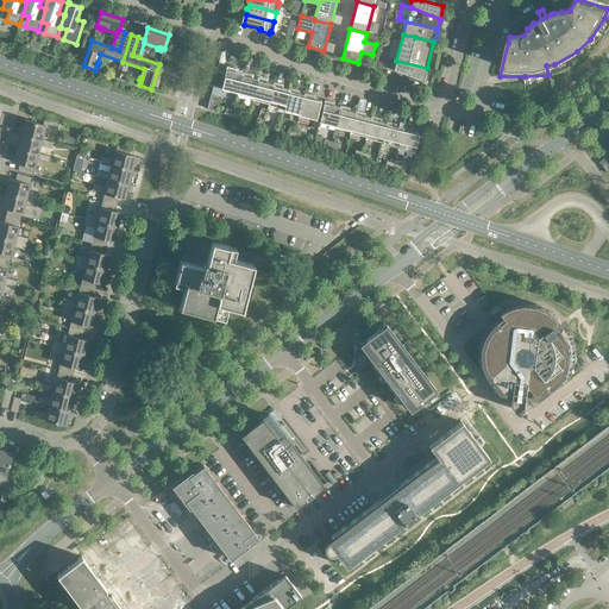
[(427,68),(396,61),(394,69),(424,82),(427,68)]
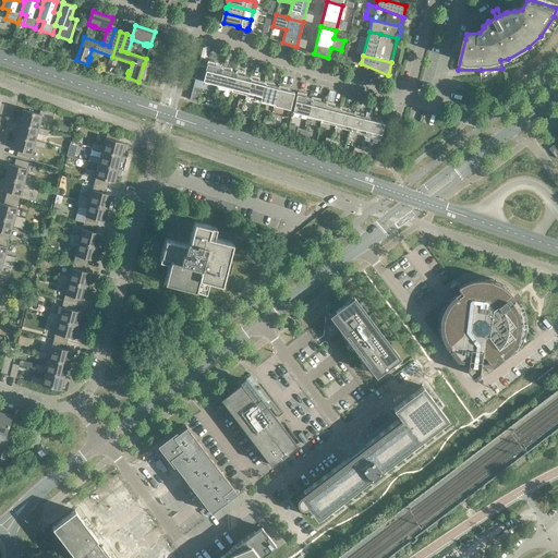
[(217,63),(207,61),(206,68),(198,65),(195,77),(203,80),(203,81),(217,85),(221,68),(216,65),(217,63)]
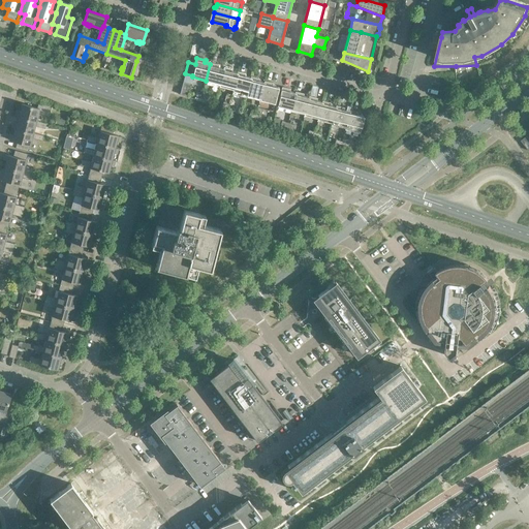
[(210,62),(210,64),(206,81),(206,82),(219,85),(223,68),(218,67),(219,64),(210,62)]
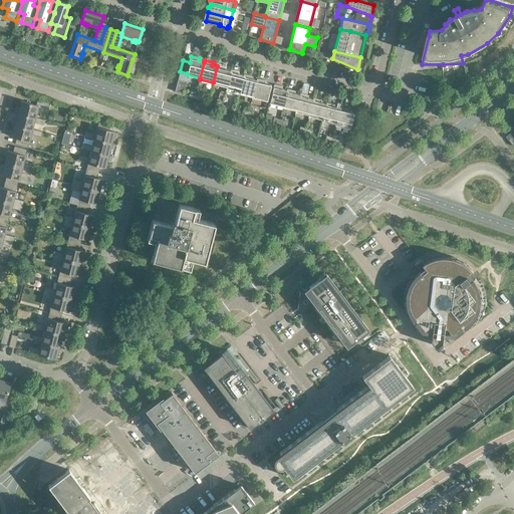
[(218,65),(217,66),(213,82),(213,83),(226,87),(231,71),(230,71),(225,69),(226,67),(218,65)]
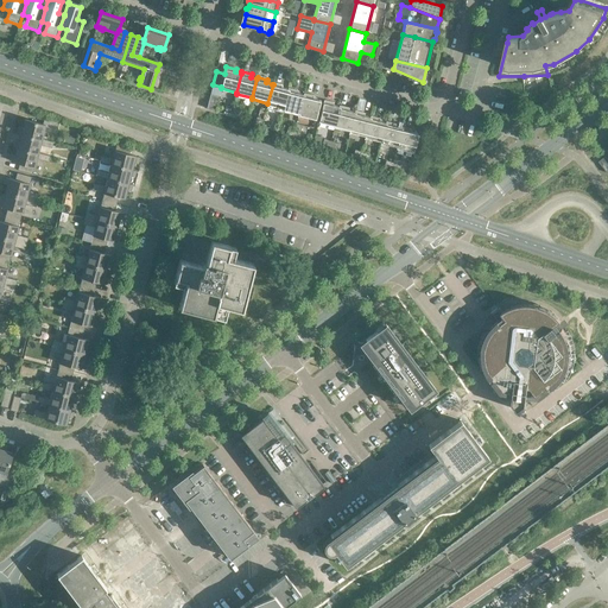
[(273,82),(272,84),(273,84),(267,103),(265,114),(273,116),(276,109),(274,108),(274,106),(283,108),(289,89),(287,89),(282,88),(283,84),(273,82)]
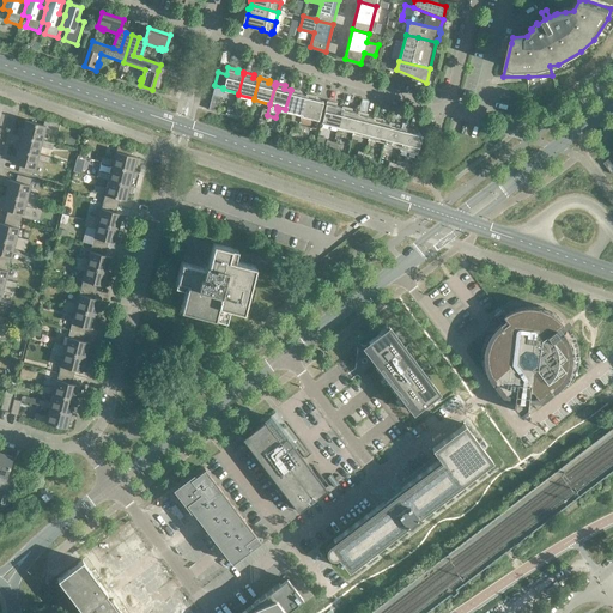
[(291,89),(290,90),(291,90),(285,109),(285,110),(301,115),(302,115),(307,96),(299,93),(301,91),(291,89)]
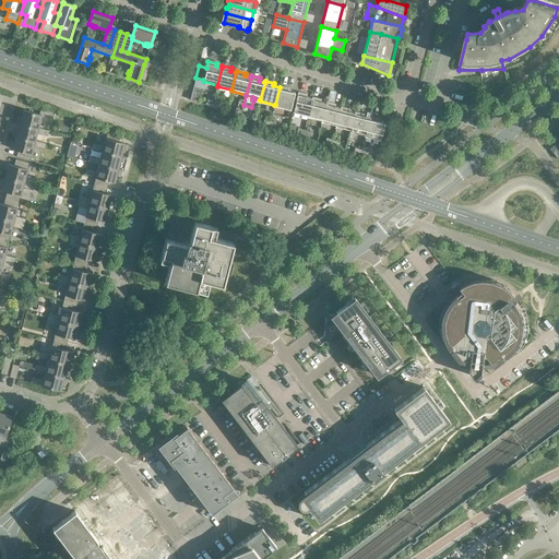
[(280,85),(280,87),(275,105),(274,105),(274,106),(290,109),(295,92),(287,91),(288,87),(280,85)]
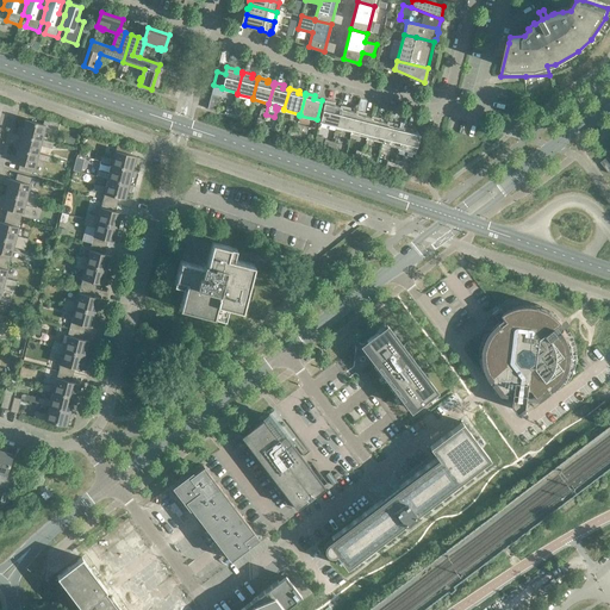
[(219,97),(211,94),(207,109),(216,111),(219,97)]
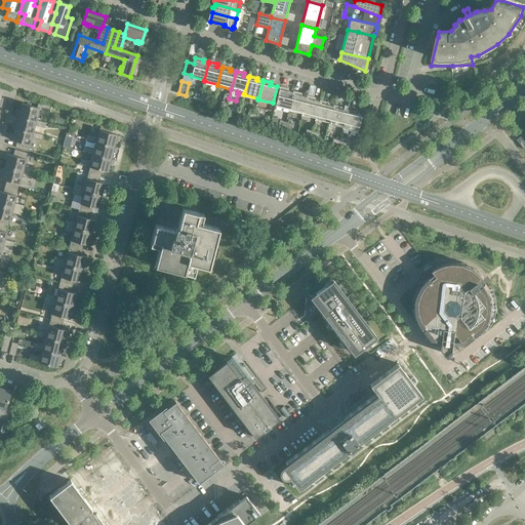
[(275,106),(288,109),(289,109),(293,92),(287,90),(288,88),(280,86),(275,106)]
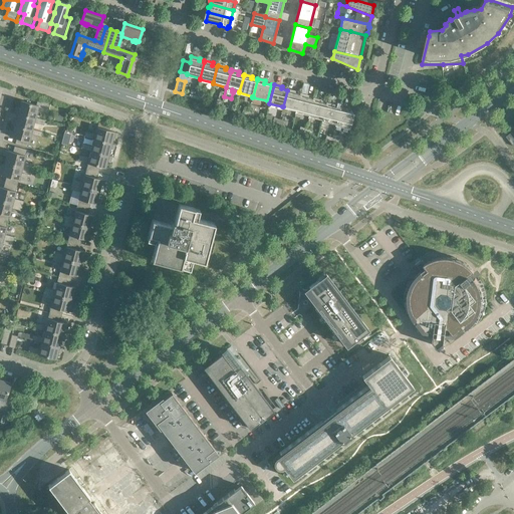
[(287,88),(287,90),(283,106),(282,106),(282,107),(295,110),(296,110),(300,94),(294,93),(295,91),(287,88)]
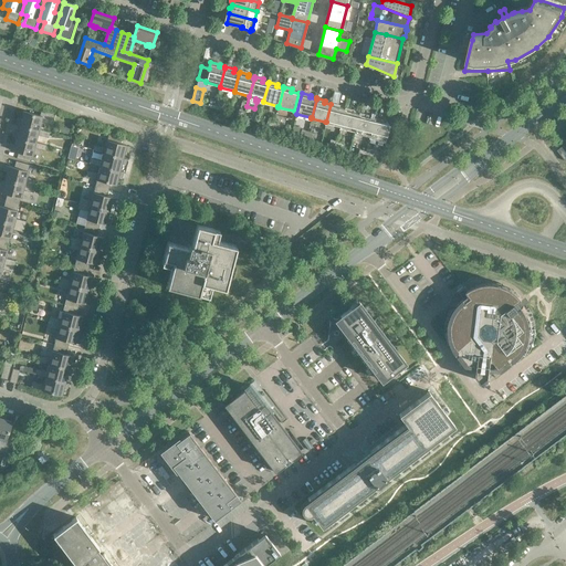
[(331,103),(331,104),(326,122),(325,122),(325,123),(341,127),(345,109),(338,107),(339,105),(331,103)]
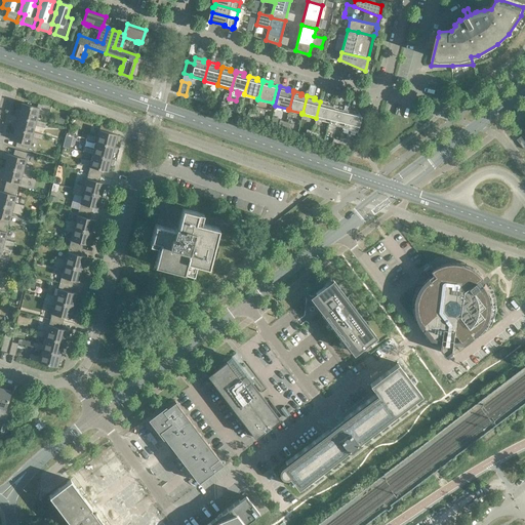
[(320,99),(320,102),(316,118),(315,119),(329,122),(333,106),(328,105),(328,102),(320,99)]
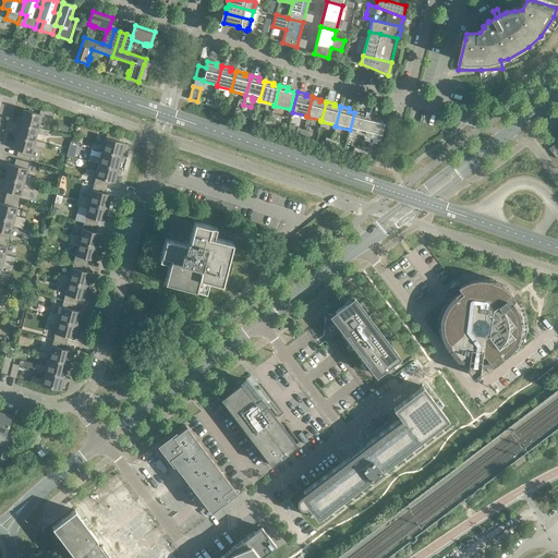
[(55,111),(40,107),(39,113),(23,109),(21,117),(17,117),(16,122),(19,122),(20,122),(38,128),(40,120),(51,123),(55,111)]
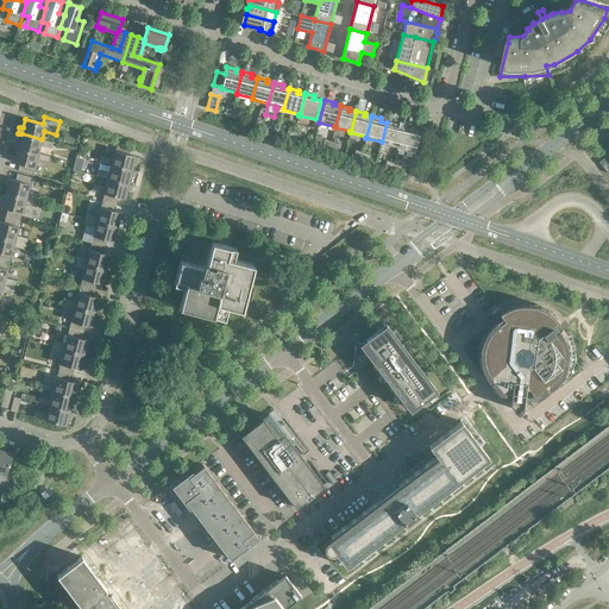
[(387,121),(387,123),(382,142),(381,143),(397,148),(402,129),(396,126),(396,124),(387,121)]
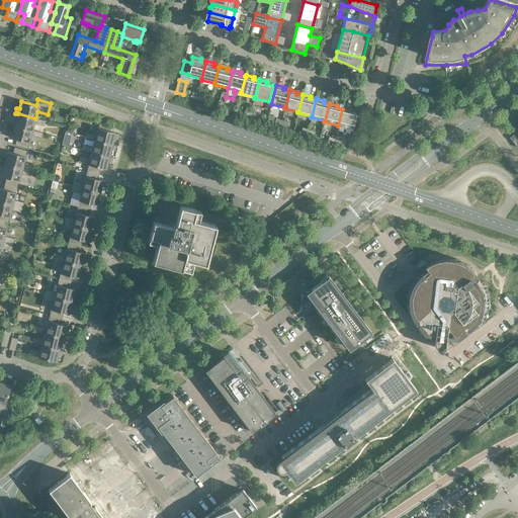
[(342,107),(342,109),(338,125),(337,126),(352,131),(356,113),(350,112),(350,109),(342,107)]
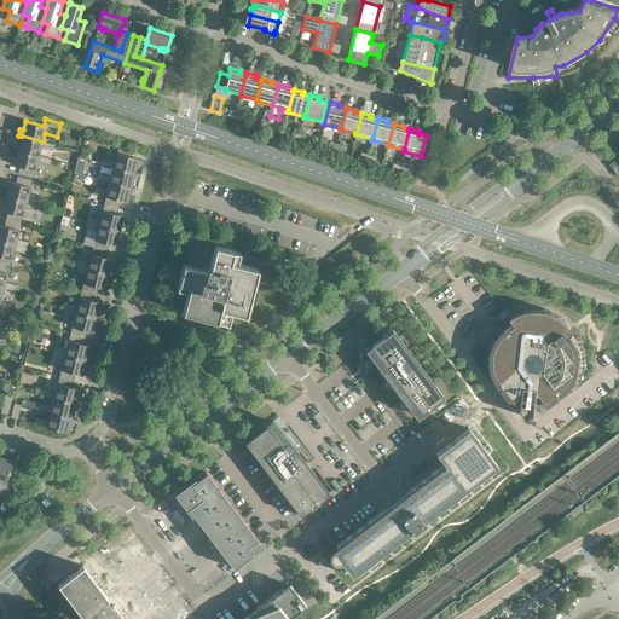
[(22,136),(21,136),(19,144),(16,143),(15,149),(17,150),(39,156),(39,155),(41,148),(53,150),(55,144),(42,142),(22,136)]
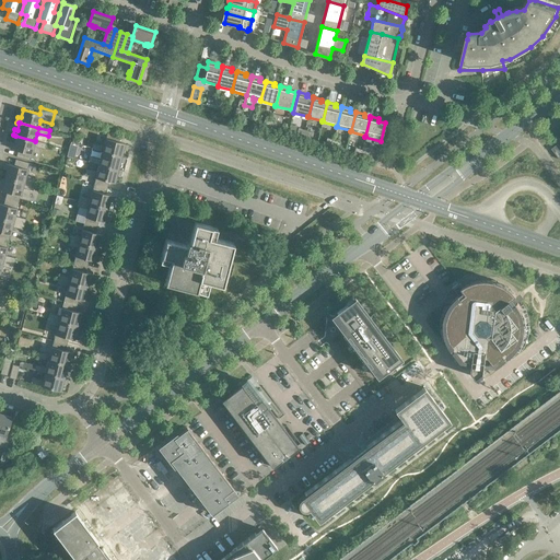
[(120,136),(107,132),(106,139),(105,139),(104,147),(93,143),(91,149),(102,152),(121,156),(124,150),(126,150),(128,144),(125,143),(119,142),(120,136)]
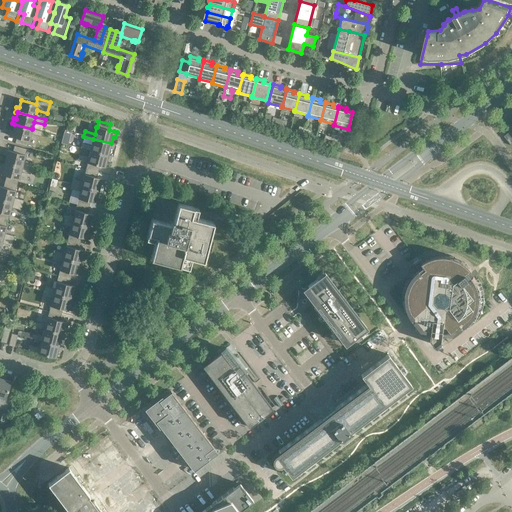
[(14,124),(13,131),(10,130),(9,135),(11,136),(16,137),(15,143),(27,146),(28,141),(29,141),(31,133),(40,136),(42,131),(32,128),(32,129),(14,124)]
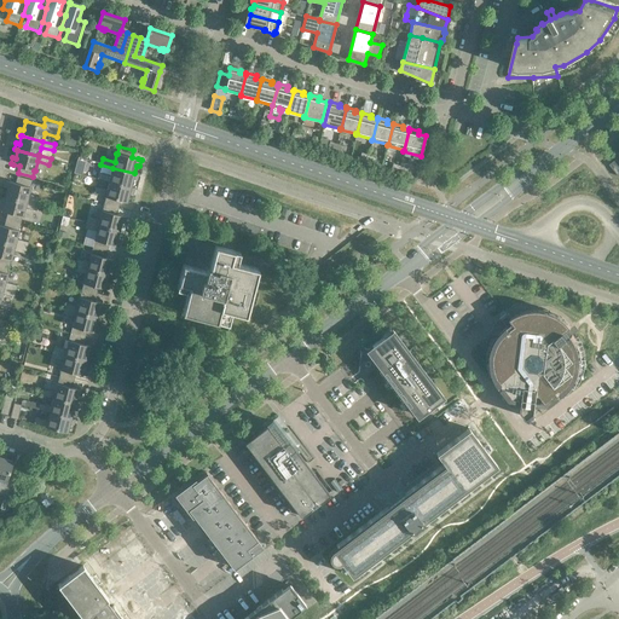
[(113,168),(111,175),(99,173),(97,179),(109,181),(131,187),(133,179),(136,180),(138,174),(134,173),(113,168)]
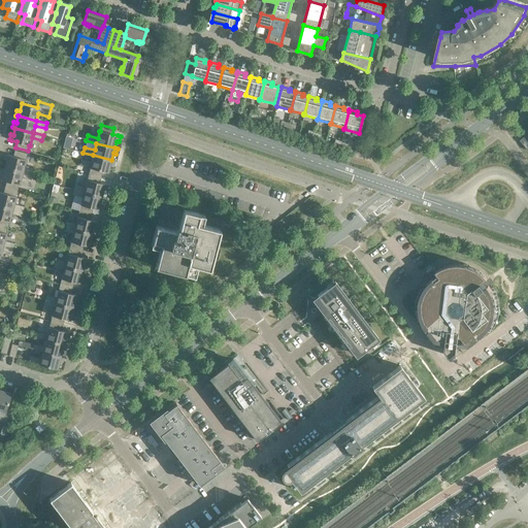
[(6,160),(4,167),(33,174),(34,169),(24,167),(26,159),(27,154),(14,150),(13,156),(8,155),(7,155),(5,154),(3,160),(6,160)]
